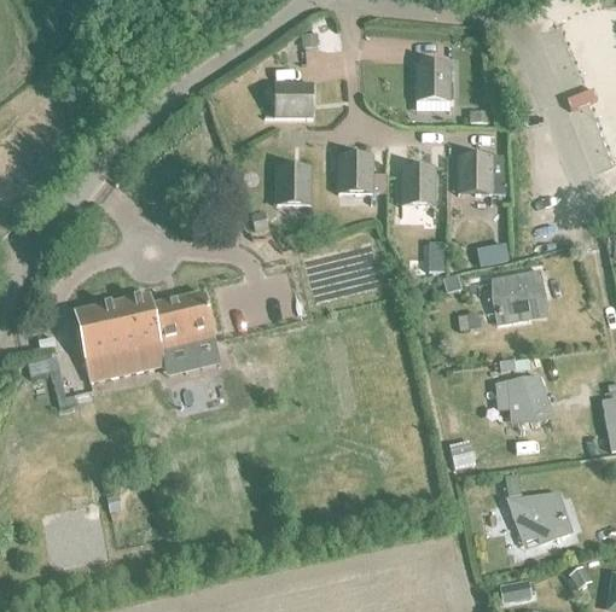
[(303,34),(304,45),(319,44),(318,31),(303,34)]
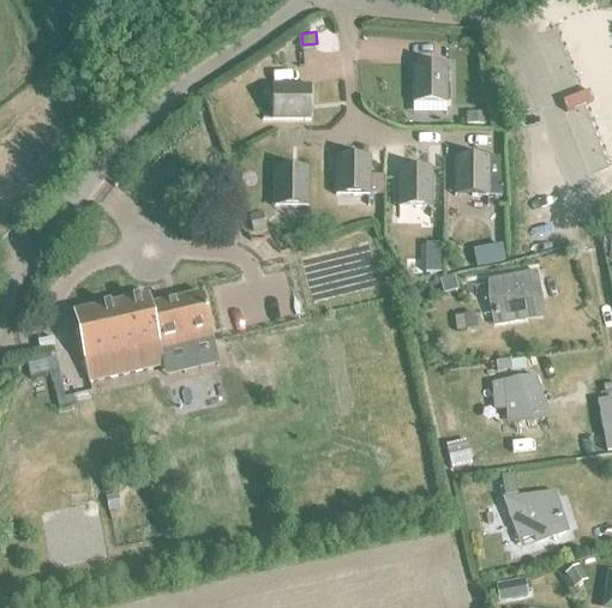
[(414,61),(414,100),(448,100),(448,61),(414,61)]
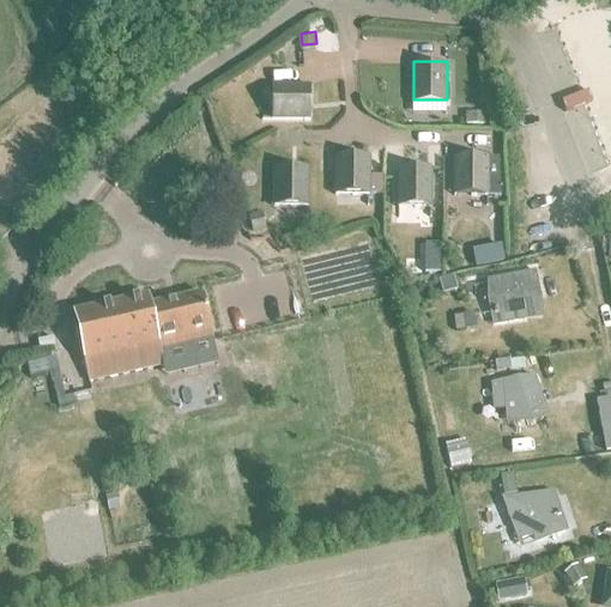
[(273,83),(273,116),(312,115),(312,82),(273,83)]
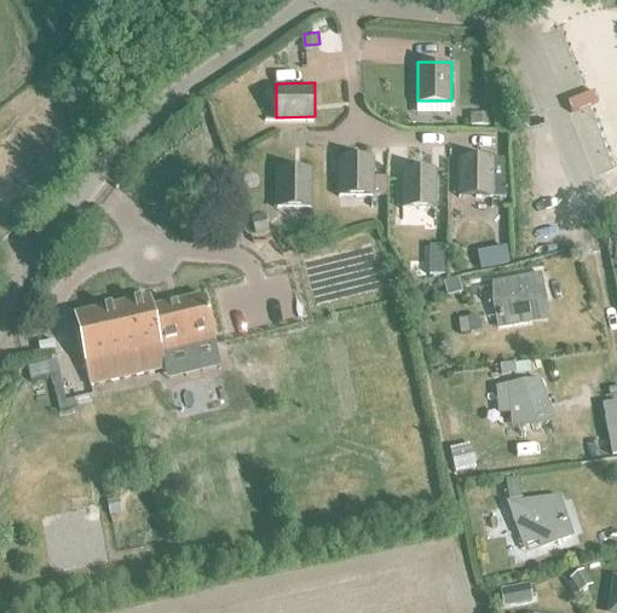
[(471,121),(492,121),(492,110),(471,111),(471,121)]
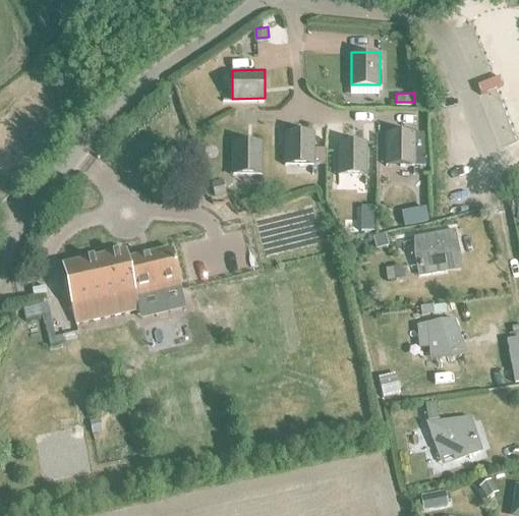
[(286,162),(314,163),(314,161),(325,162),(325,147),(314,147),(314,130),(286,130),(286,162)]
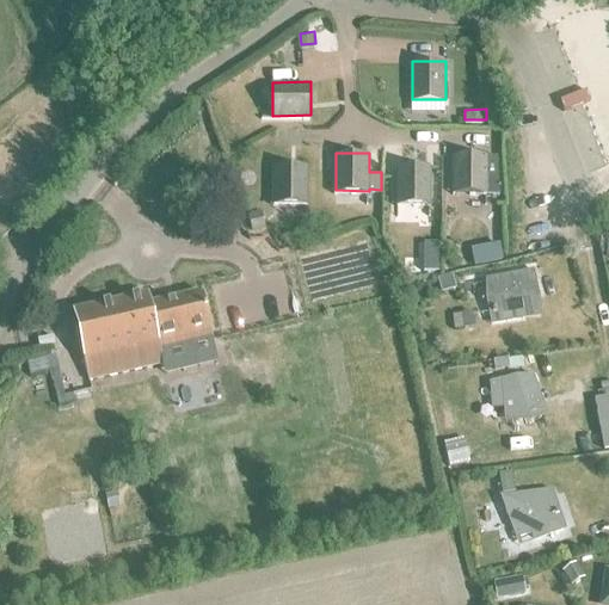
[(454,191),(487,191),(502,191),(503,172),(488,172),(487,153),(454,153),(454,191)]
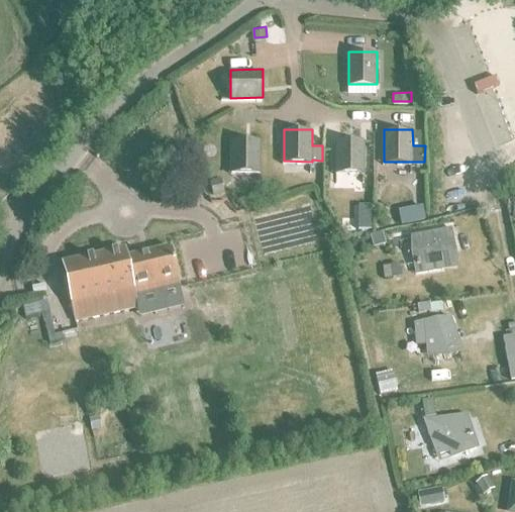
[(231,138),(231,171),(260,171),(260,138),(231,138)]
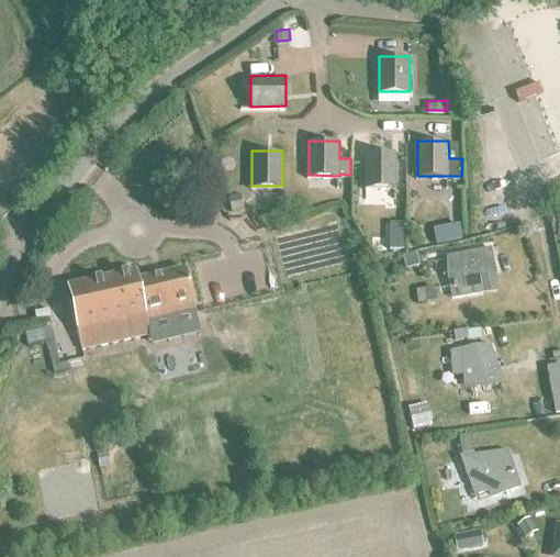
[(366,187),(396,187),(396,152),(366,152),(366,187)]
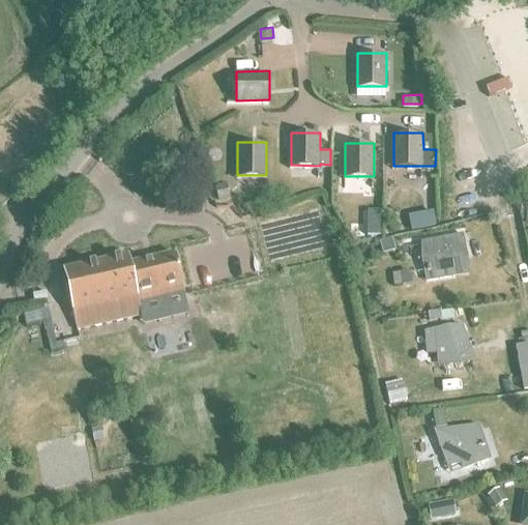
[(215,183),(220,198),(231,195),(227,179),(215,183)]
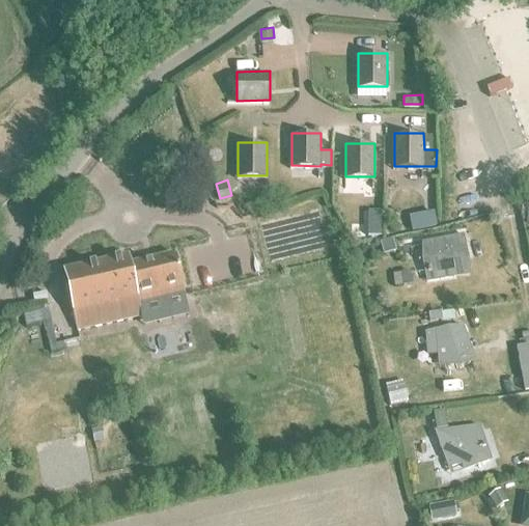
[(438,213),(426,213),(426,224),(439,223),(438,213)]
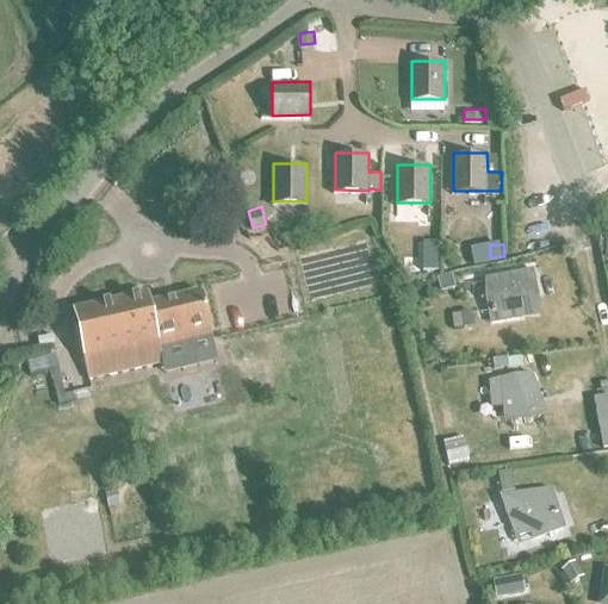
[(425,253),(423,267),(438,267),(439,253),(425,253)]
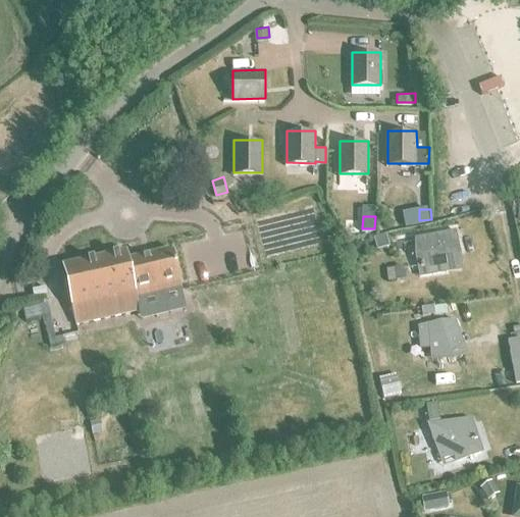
[(456,226),(415,236),(415,251),(420,272),(461,266),(460,252),(456,226)]
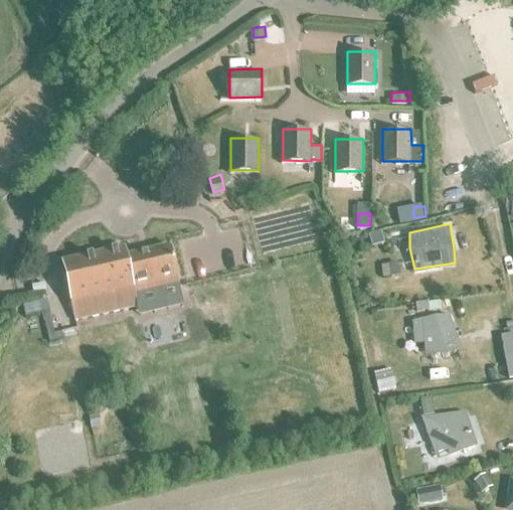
[(61,260),(71,300),(75,318),(139,303),(135,285),(158,279),(159,287),(180,283),(171,242),(128,252),(126,244),(61,260)]
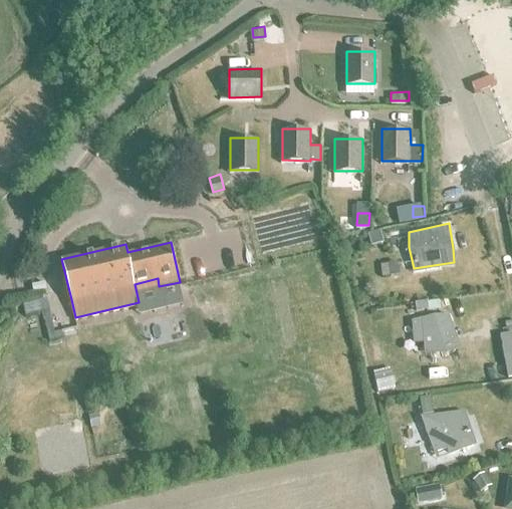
[(389,260),(380,261),(382,274),(400,271),(398,259),(389,260)]
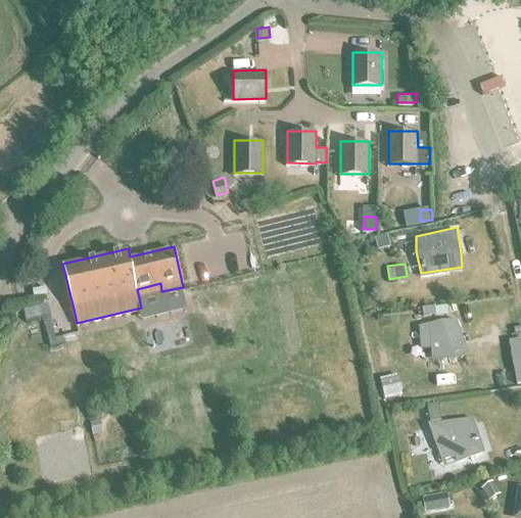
[(424,304),(425,314),(436,312),(436,313),(448,312),(447,301),(424,304)]
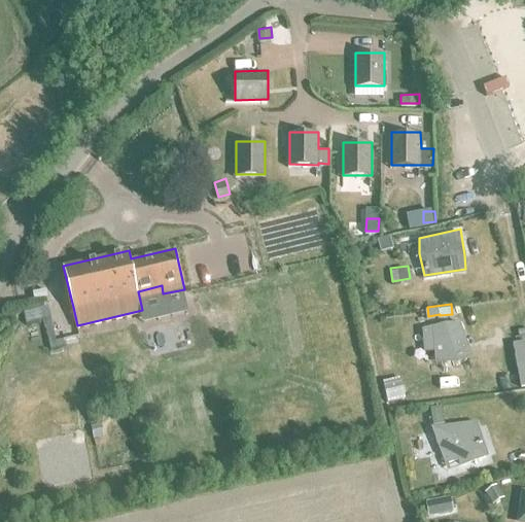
[(465,339),(466,335),(461,322),(424,328),(427,349),(440,348),(440,349),(441,349),(442,356),(457,354),(458,357),(470,353),(465,339)]
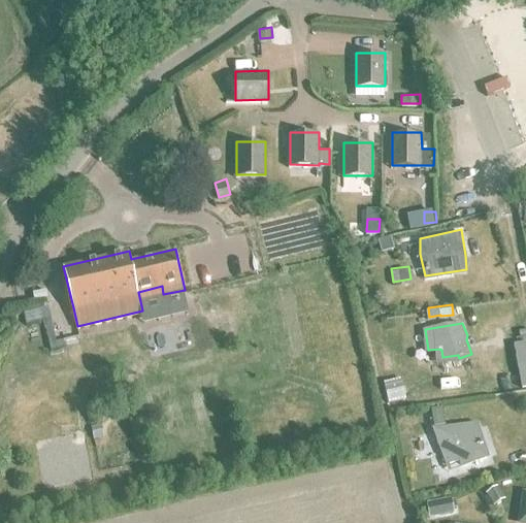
[(399,376),(383,380),(388,399),(404,396),(399,376)]
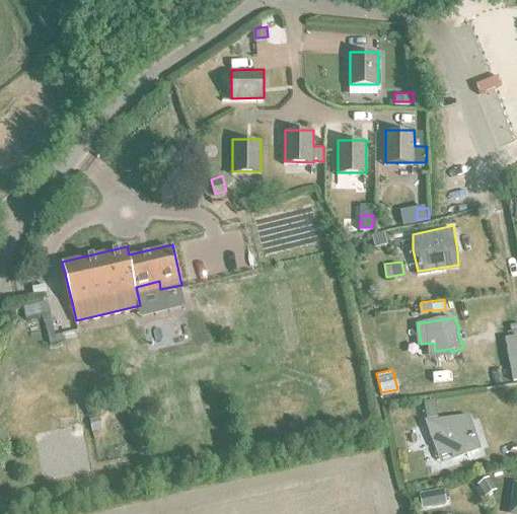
[(435,397),(424,399),(427,417),(438,416),(435,397)]
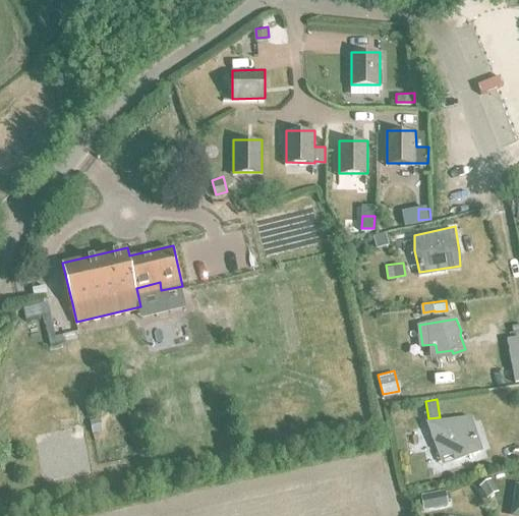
[(481,450),(479,445),(471,418),(438,423),(431,424),(434,438),(439,437),(441,458),(455,453),(457,458),(481,450)]
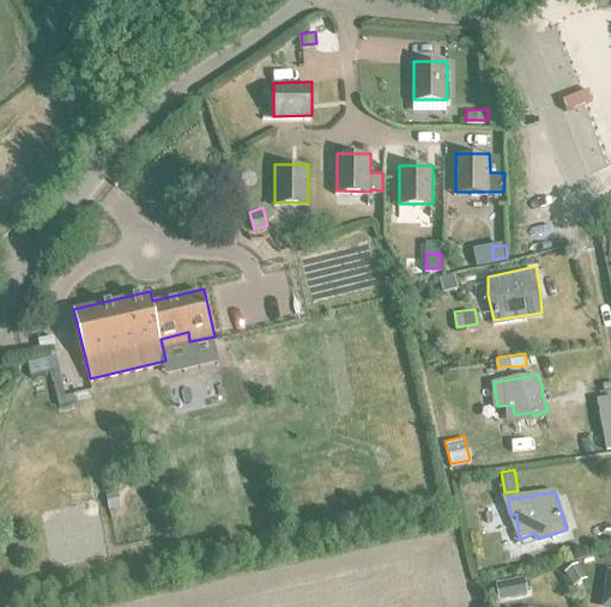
[(579,563),(566,571),(574,584),(587,577),(579,563)]
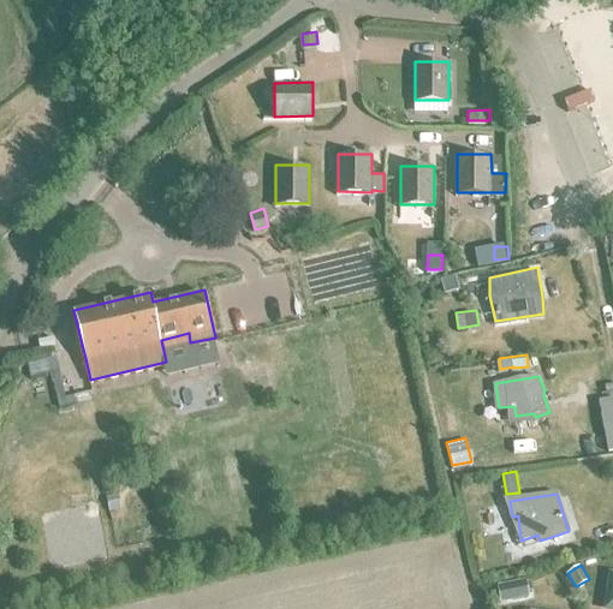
[(525,578),(498,583),(501,601),(529,596),(525,578)]
